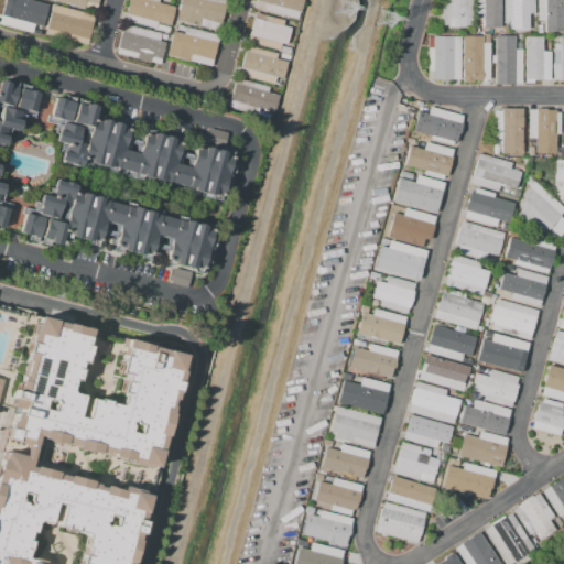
[(0,22),(0,12),(2,0),(32,0),(31,6),(46,10),(41,33),(0,22)]
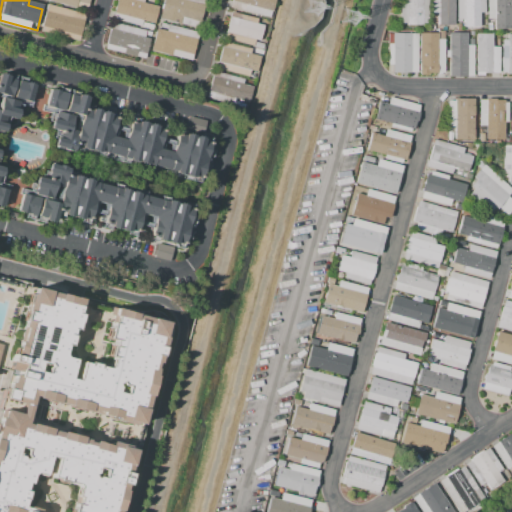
[(46,0),(89,0),(88,5),(79,2),(78,8),(46,0)]
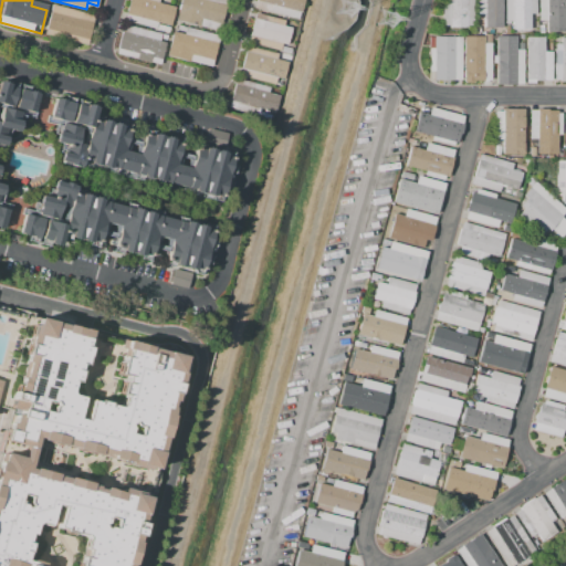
[(123,22),(128,0),(157,0),(157,2),(175,7),(169,27),(157,23),(157,24),(156,30),(123,22)]
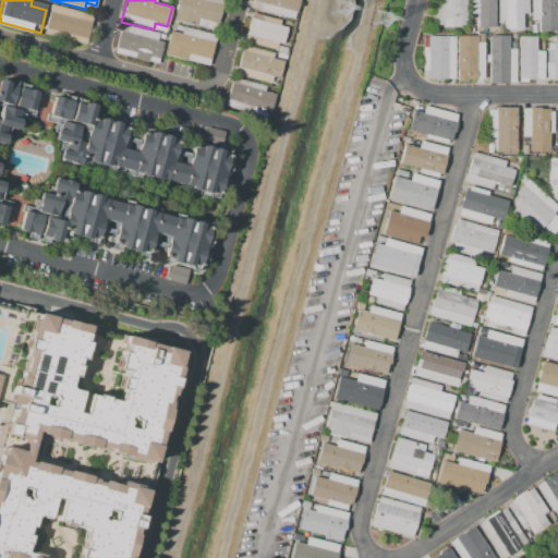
[(173,21),(178,0),(223,0),(215,32),(173,21)]
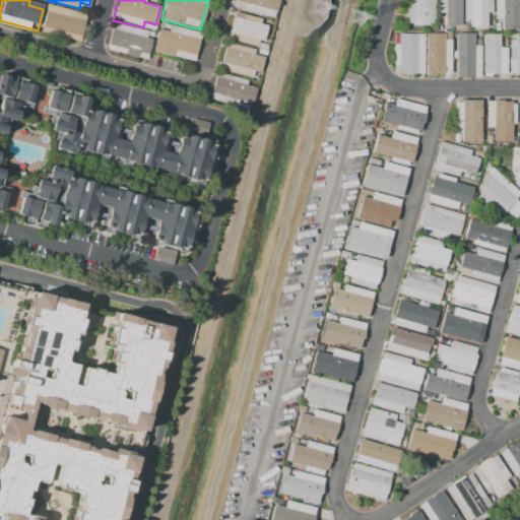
[(237,0),(278,0),(274,18),(243,10),(245,2),(237,0)]
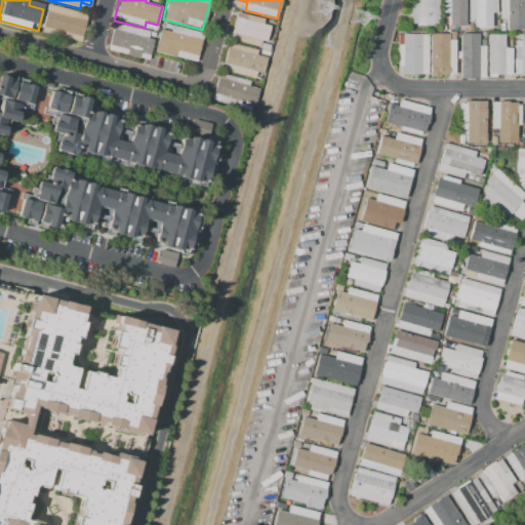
[(410,24),(409,0),(438,0),(439,24),(433,24),(431,26),(418,26),(417,24),(410,24)]
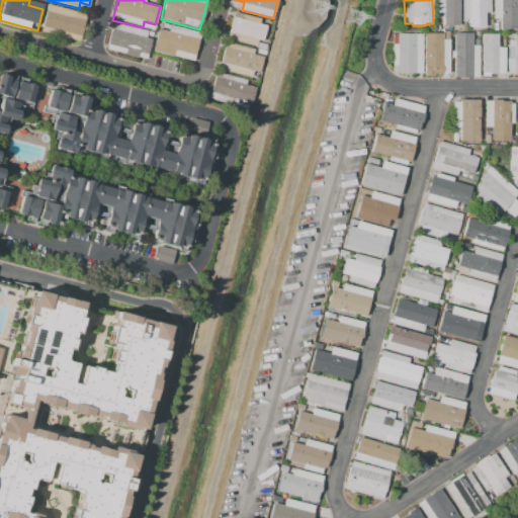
[(436,0),(458,0),(459,25),(443,25),(442,14),(440,14),(440,17),(436,17),(436,0)]
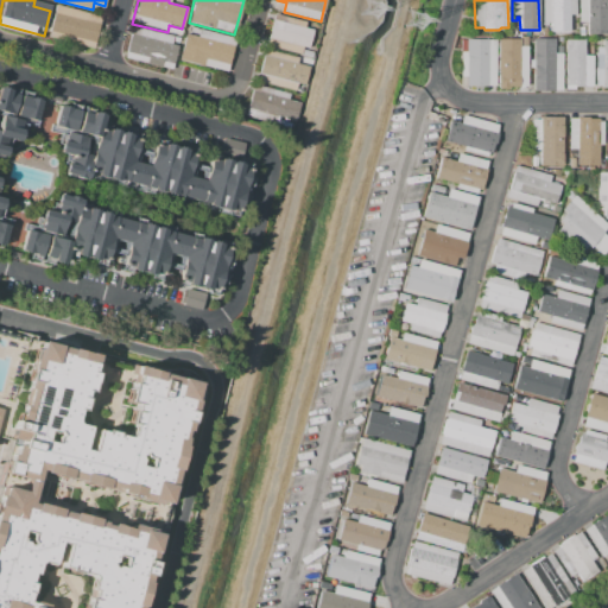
[(543,25),(542,0),(575,0),(575,14),(569,14),(569,32),(550,32),(550,23),(548,23),(548,25),(543,25)]
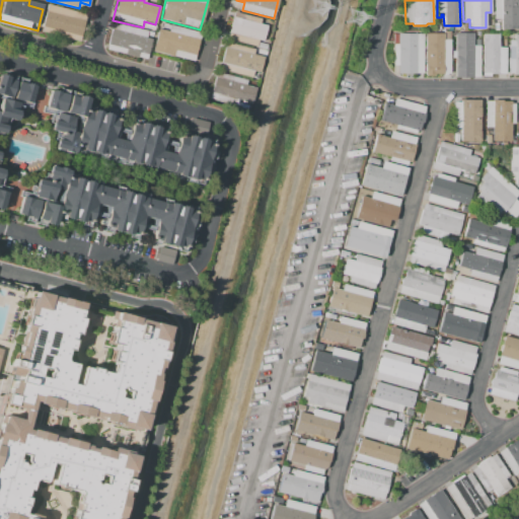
[(493,0),(517,0),(517,29),(500,29),(500,27),(498,27),(498,19),(494,19),(493,0)]
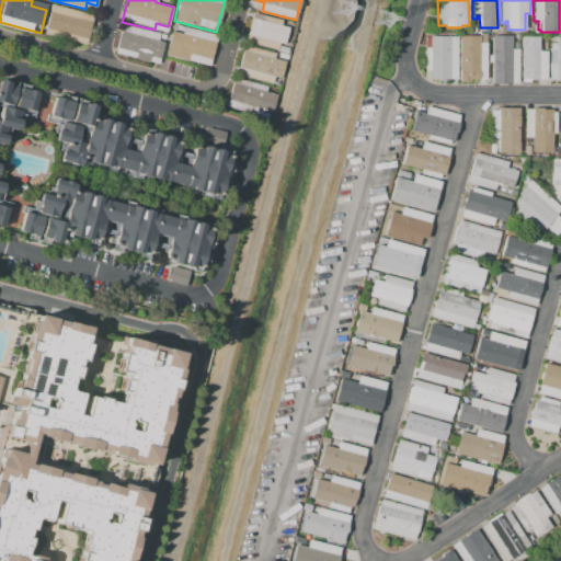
[(44,34),(52,4),(93,15),(86,45),(44,34)]
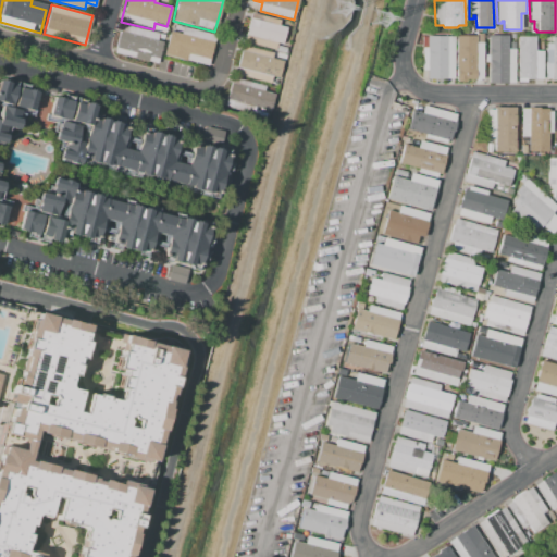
[(245,41),(252,12),(281,20),(279,26),(286,28),(282,45),(277,44),(276,46),(287,48),(286,53),(245,41)]
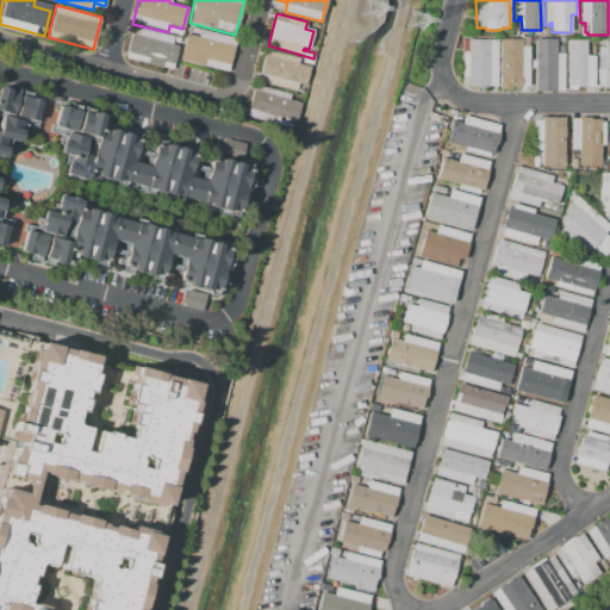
[(124,58),(132,26),(175,37),(173,44),(178,45),(172,70),(124,58)]
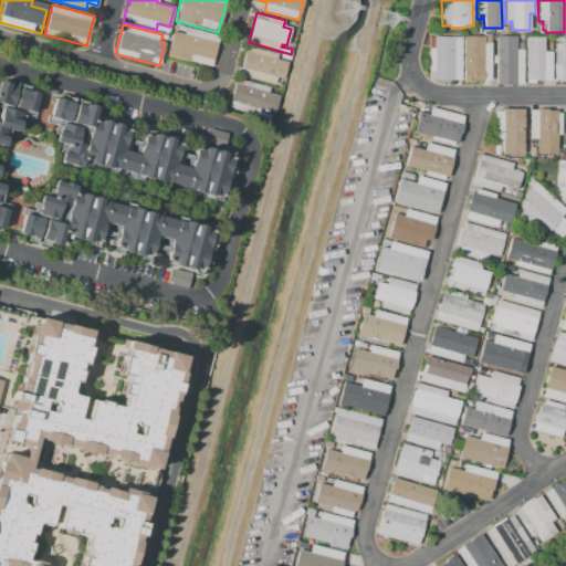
[(170,28),(168,33),(156,30),(157,24),(170,28)]
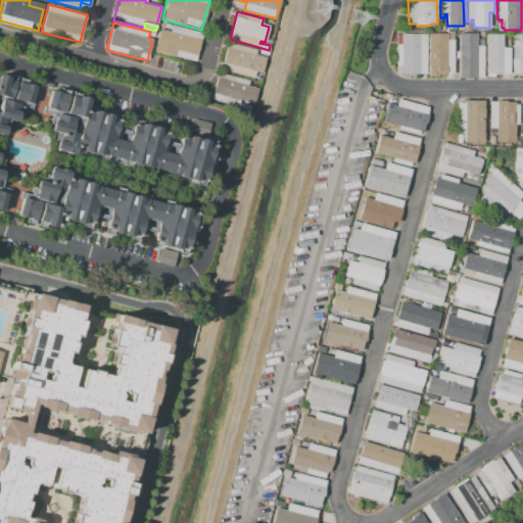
[(172,26),(202,33),(194,62),(152,51),(158,29),(171,32),(172,26)]
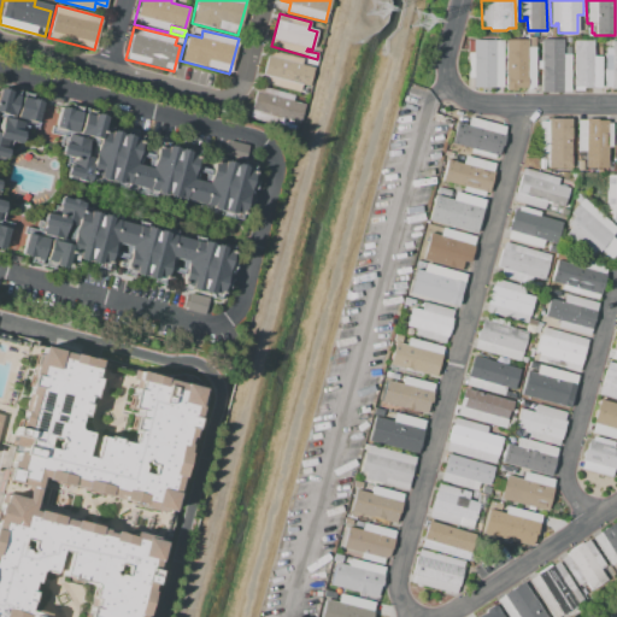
[(570,46),(570,93),(540,93),(540,69),(535,69),(535,60),(540,60),(540,54),(540,39),(562,39),(563,54),(564,54),(564,46),(570,46)]
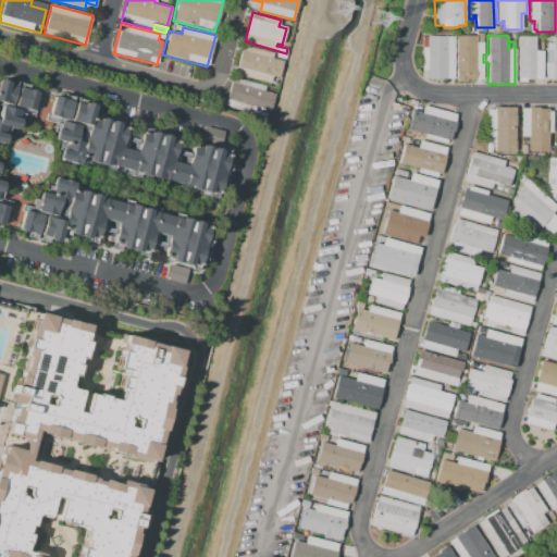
[(454,36),(454,79),(424,79),(424,71),(422,71),(422,48),(421,48),(421,36),(454,36)]
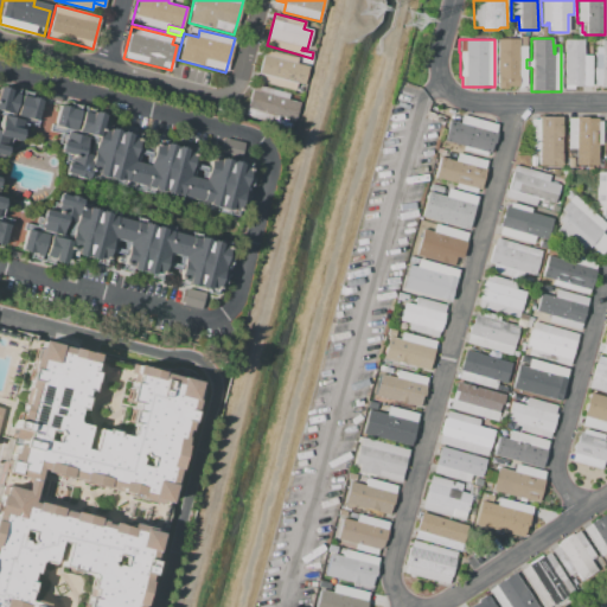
[(592,87),(573,87),(573,89),(564,89),(564,39),(582,39),(582,55),(590,56),(592,87)]
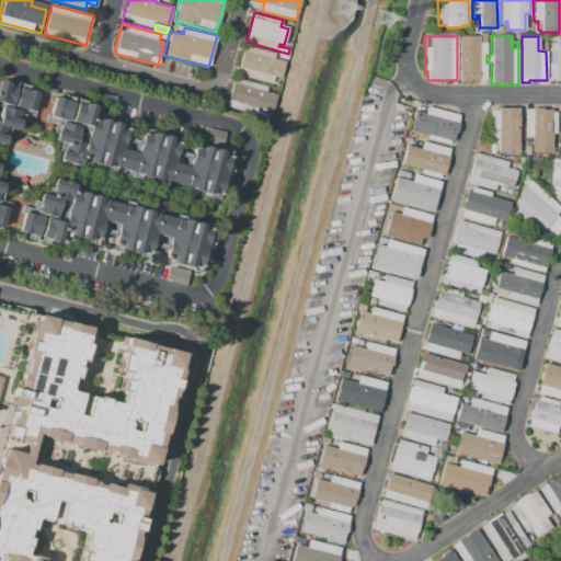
[(560,82),(554,82),(554,79),(549,79),(549,44),(557,44),(557,37),(560,37),(560,82)]
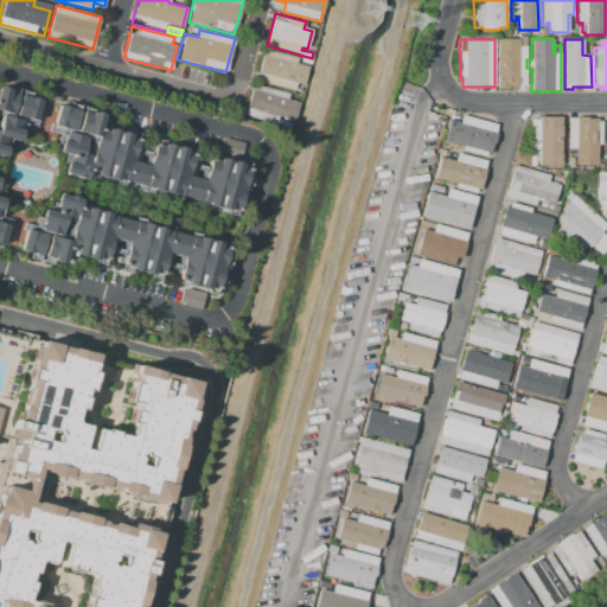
[(523,87),(515,87),(515,90),(497,90),(496,43),(516,43),(516,56),(524,56),(523,87)]
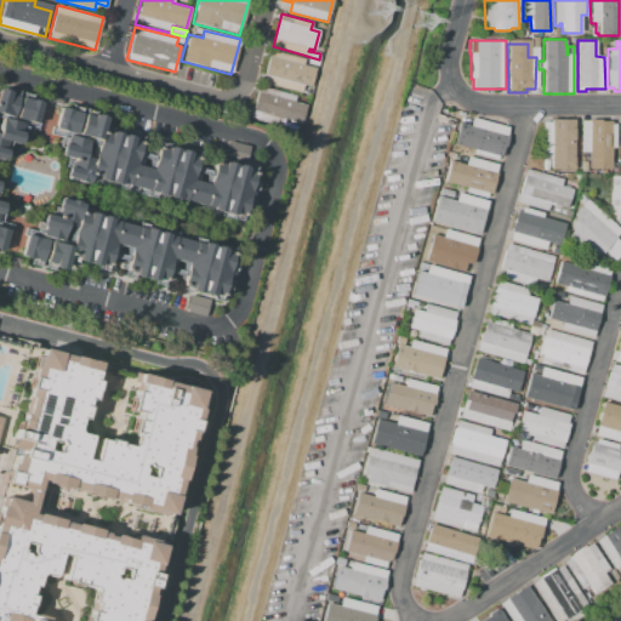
[(262,83),(271,50),(303,60),(302,64),(315,67),(308,95),(262,83)]
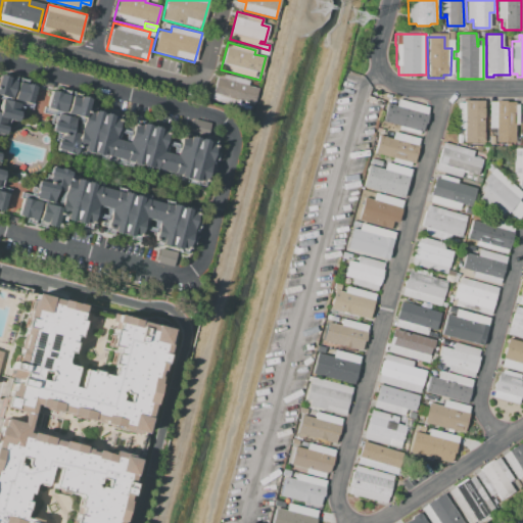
[(219,73),(248,81),(247,85),(258,88),(253,105),(242,101),(240,108),(211,100),(219,73)]
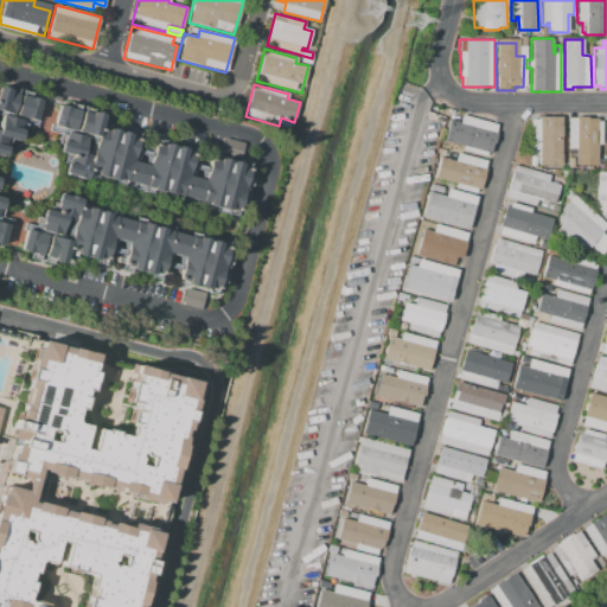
[(0,88),(6,90),(7,87),(31,93),(30,97),(40,101),(36,121),(38,121),(36,128),(24,125),(21,136),(19,135),(18,141),(10,140),(7,149),(5,148),(2,158),(0,157),(0,88)]
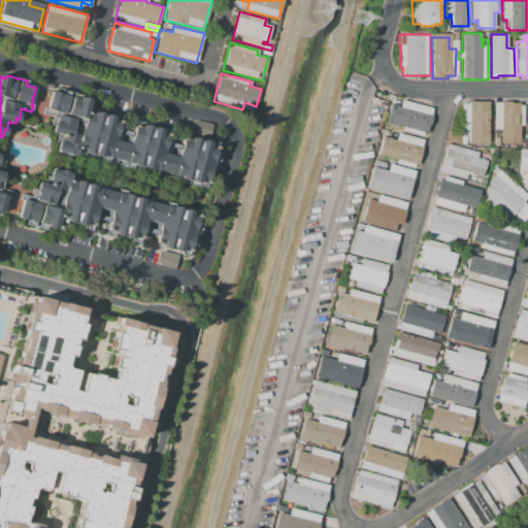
[(121,119),(114,141),(117,141),(120,130),(130,133),(138,135),(140,125),(167,132),(162,154),(166,155),(169,143),(179,145),(182,137),(189,139),(189,137),(208,142),(209,141),(217,142),(206,189),(195,187),(196,184),(182,179),(177,176),(159,172),(159,171),(151,169),(151,171),(131,166),(131,168),(123,166),(124,162),(101,157),(101,159),(74,153),(73,157),(52,152),(56,135),(48,133),(51,128),(48,128),(52,117),(42,114),(43,109),(45,109),(51,92),(60,94),(61,90),(83,95),(83,98),(90,100),(85,122),(90,123),(93,111),(121,119)]
